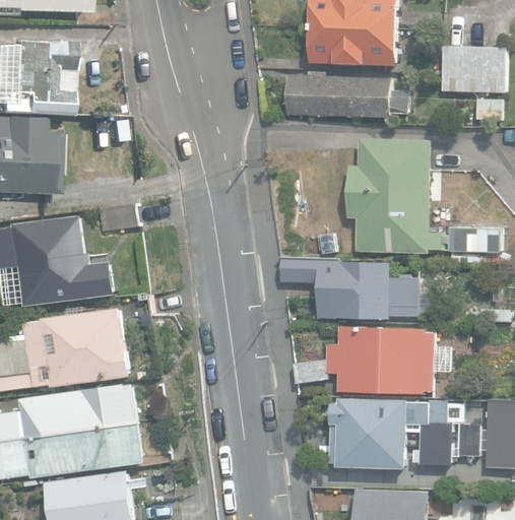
[(81,0),(0,0),(0,13),(10,14),(10,10),(81,13),(81,0)]
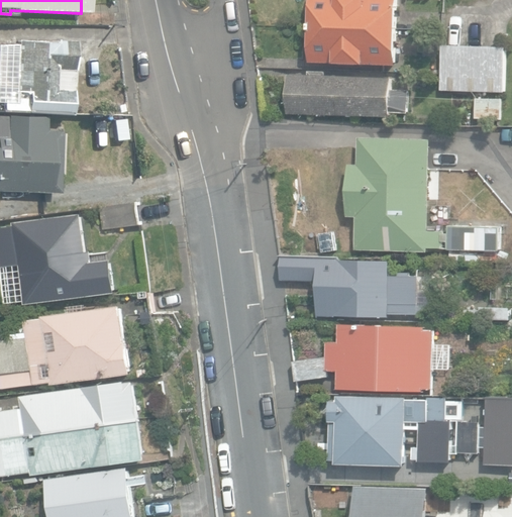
[(308,0),(307,63),(393,65),(395,0),(308,0)]
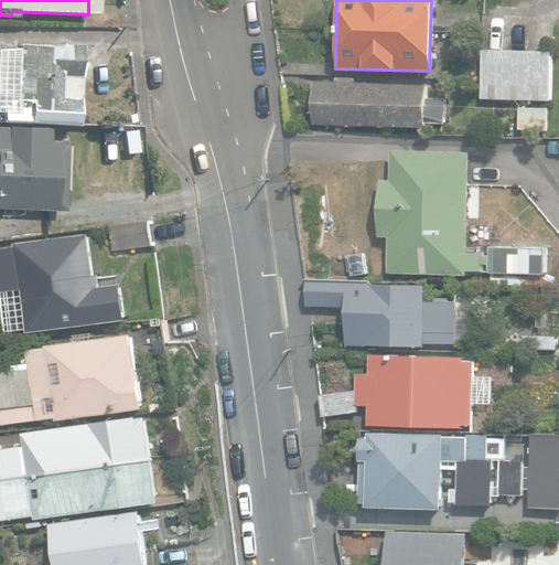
[(0,119),(72,124),(75,44),(55,43),(55,45),(12,43),(11,73),(6,73),(6,83),(11,83),(10,104),(0,103),(0,119)]
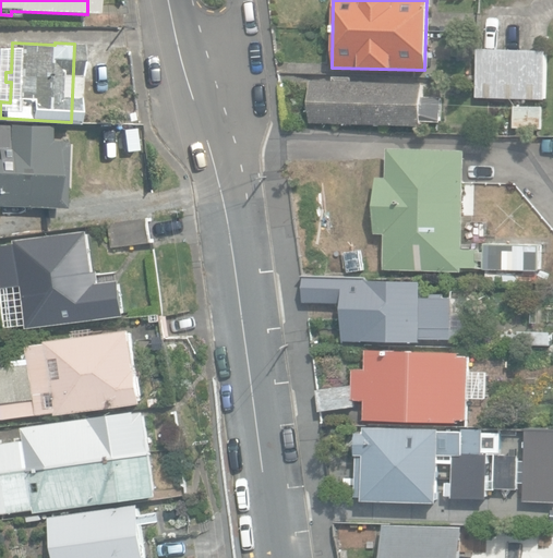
[(472,98),(541,100),(543,51),(473,49),(472,98)]
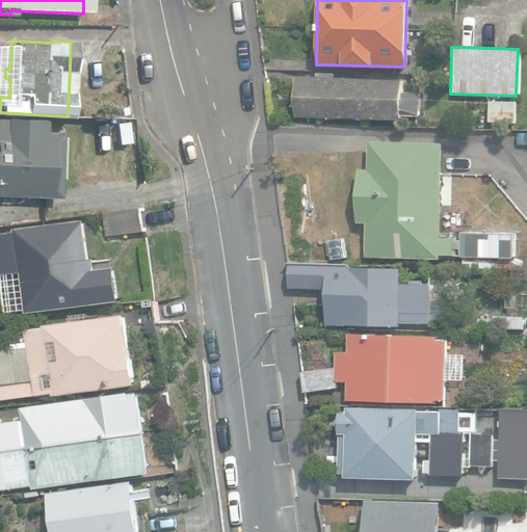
[(291,117),(398,123),(398,116),(415,117),(416,92),(399,92),(400,81),(332,78),(332,76),(314,75),(314,77),(293,76),(291,117)]
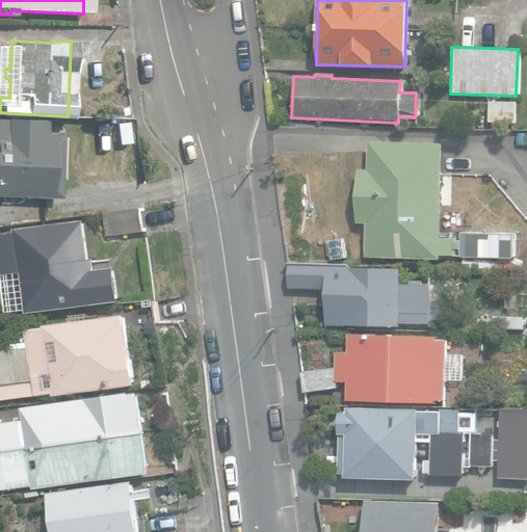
[(486,122),(512,123),(514,102),(488,102),(486,122)]
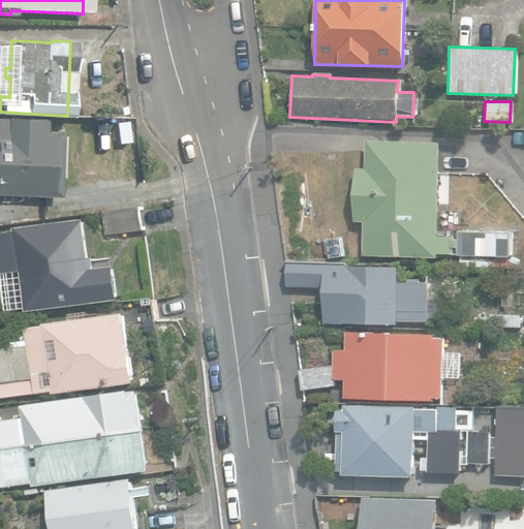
[(0,194),(56,196),(58,132),(42,132),(43,118),(0,116),(0,194)]
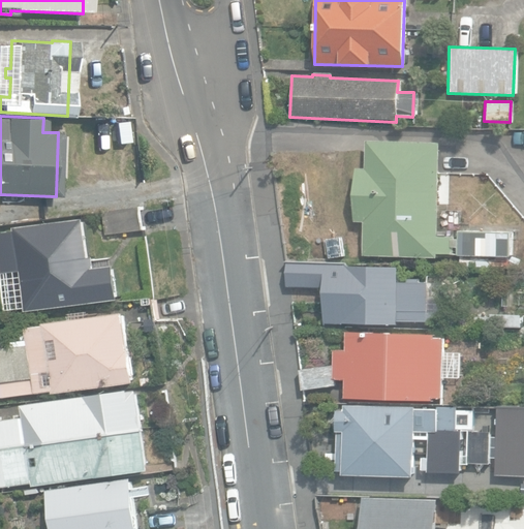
[(361,255),(436,258),(436,254),(450,254),(451,236),(435,235),(439,143),(365,138),(364,167),(355,167),(351,221),(362,222),(361,255)]
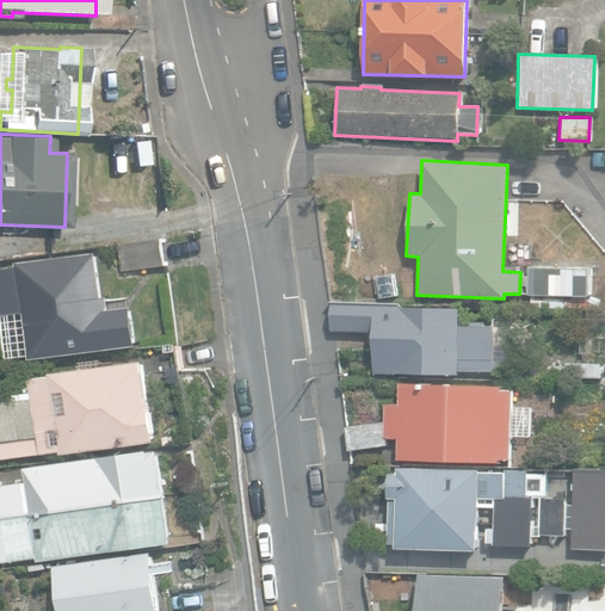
[(115,245),(118,272),(164,266),(160,239),(115,245)]
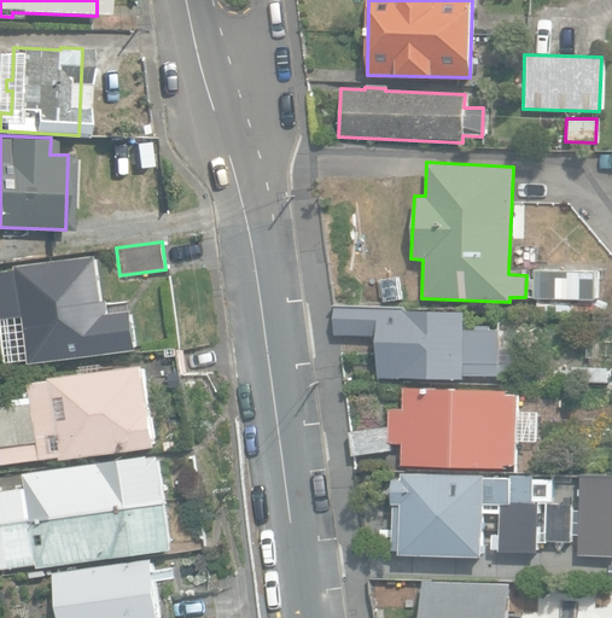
[(25,362),(109,351),(97,255),(0,267),(0,319),(19,316),(25,362)]
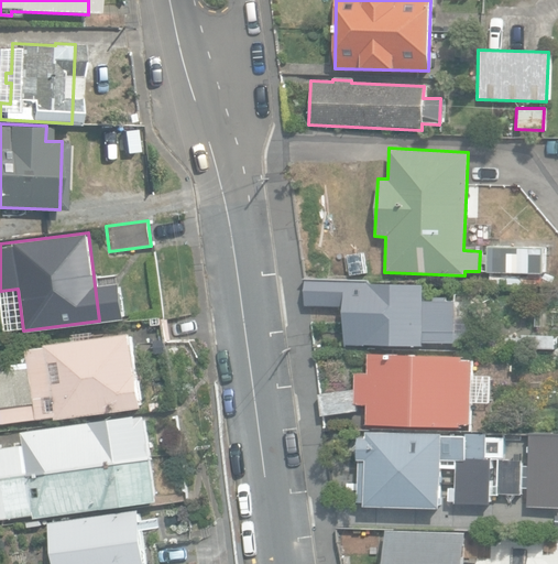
[(487,272),(542,273),(543,246),(487,245),(487,272)]
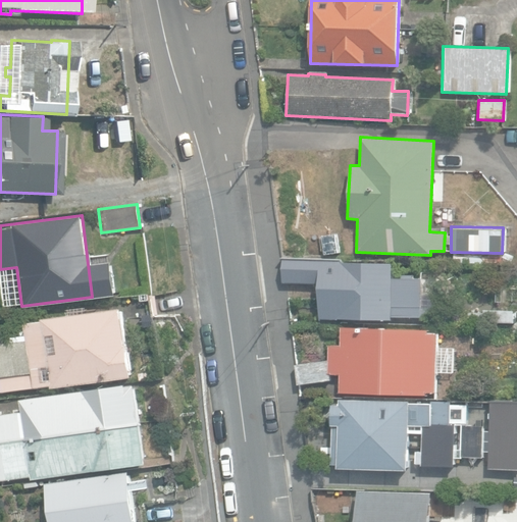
[(451,262),(492,264),(492,256),(451,254),(451,262)]
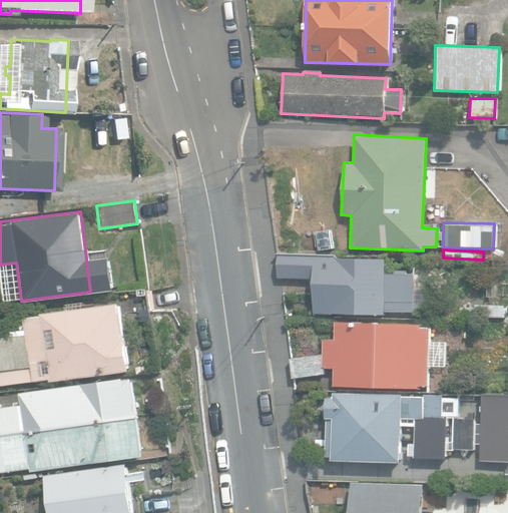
[(330,315),(383,316),(383,312),(411,313),(412,275),(384,274),(384,259),(276,254),(275,278),(313,280),(312,314),(330,315)]
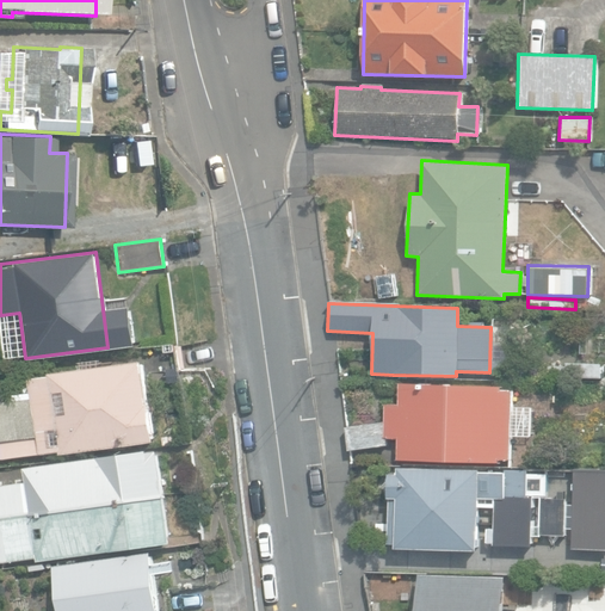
[(142,360),(143,372),(176,369),(173,345),(136,349),(137,360),(142,360)]
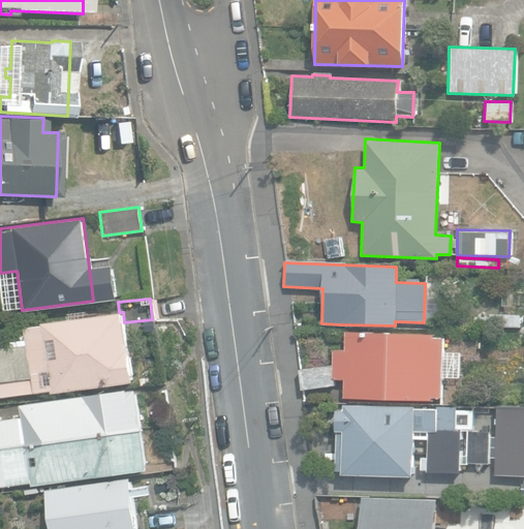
[(123,312),(119,312),(42,322),(42,324),(4,331),(7,353),(27,350),(30,373),(0,377),(0,398),(52,391),(52,393),(132,382),(124,322),(123,312)]
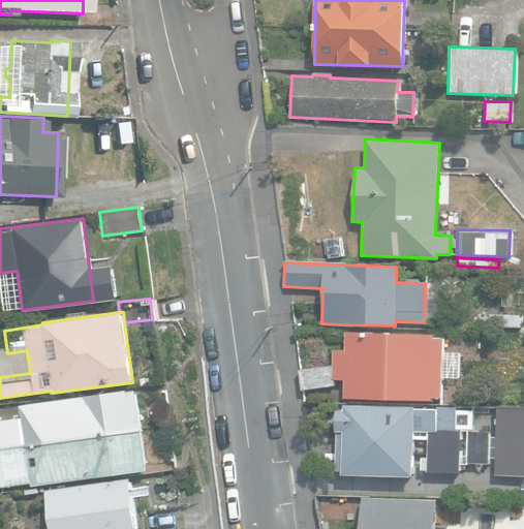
[(470,330),(518,332),(519,315),(486,314),(486,317),(470,316),(470,330)]
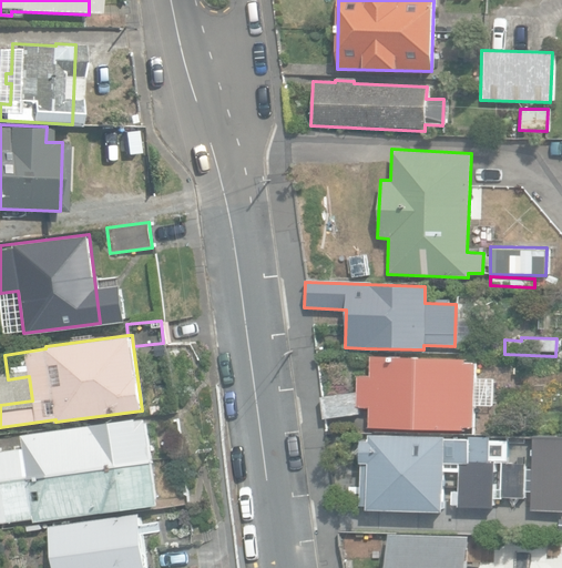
[(355,375),(355,399),(356,407),(367,408),(367,428),(468,432),(472,364),(463,363),(463,359),(369,355),(368,376),(355,375)]
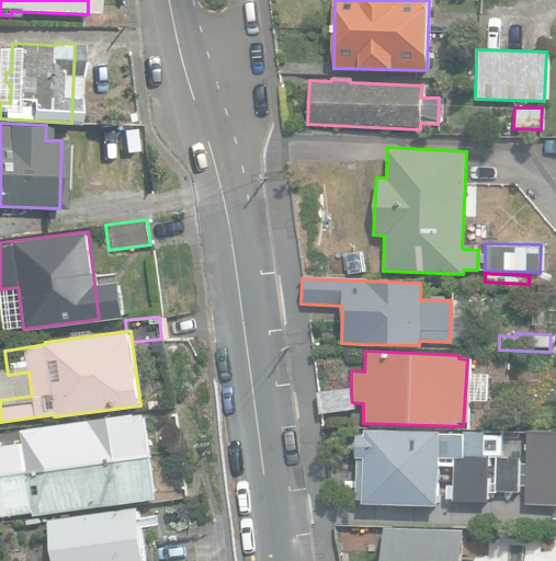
[(352,409),(352,402),(351,395),(348,387),(315,392),(317,414),(352,409)]
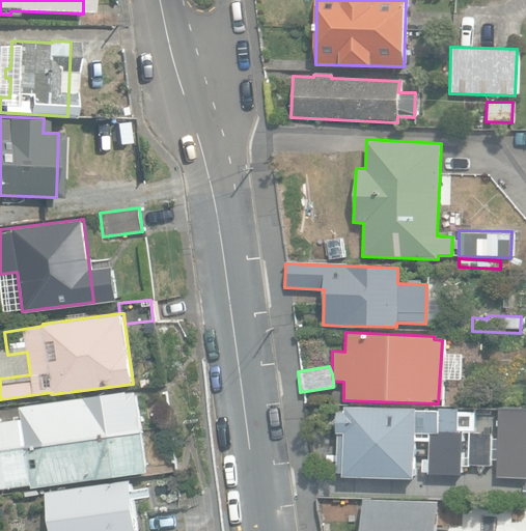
[(0,448),(141,429),(136,391),(21,407),(22,418),(0,420),(0,448)]
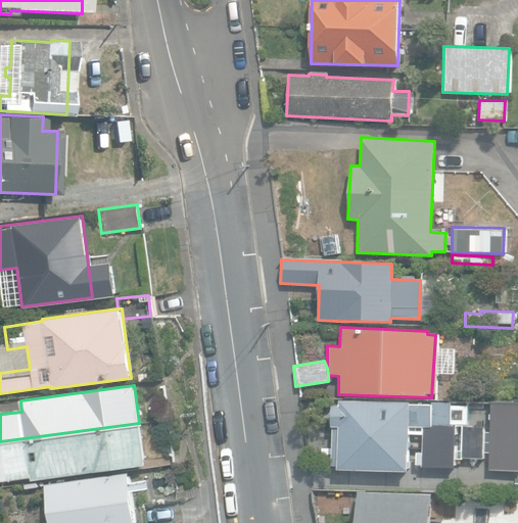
[(338,468),(409,470),(410,426),(424,426),(424,431),(422,431),(421,458),(426,458),(426,461),(450,462),(451,402),(430,401),(430,405),(411,403),(411,401),(339,399),(339,405),(331,403),(329,465),(338,465),(338,468)]
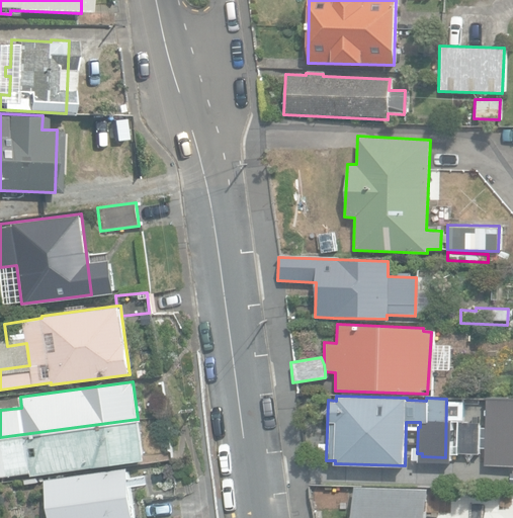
[(496,434),(508,434),(508,429),(512,429),(512,399),(485,399),(484,429),(496,429),(496,434)]
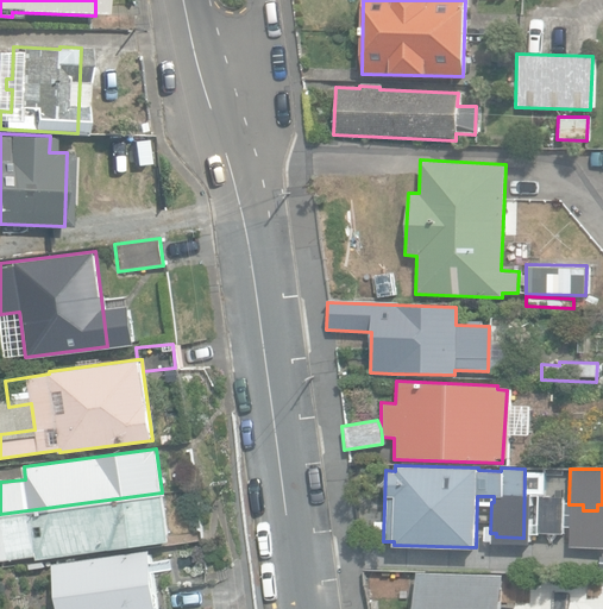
[(0,560),(35,557),(36,559),(168,540),(162,493),(0,514),(0,560)]
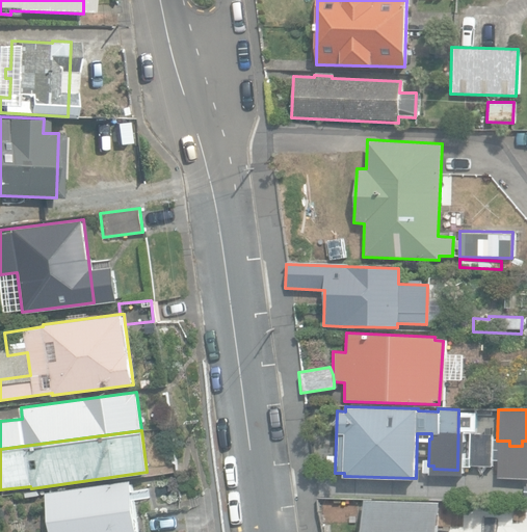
[(45,493),(50,531),(137,531),(131,480),(45,493)]
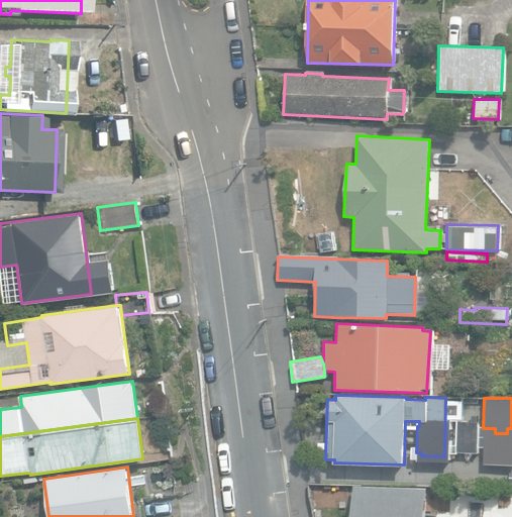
[(423,516),(424,512),(465,514),(464,516),(486,516),(487,513),(511,514),(511,516),(511,492),(426,489),(425,489),(425,488),(353,485),(351,516),(423,516)]
